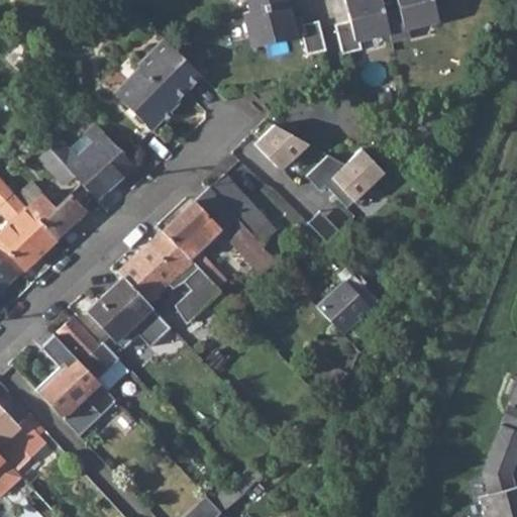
[(248,0),(251,10),(286,1),(285,0),(248,0)]
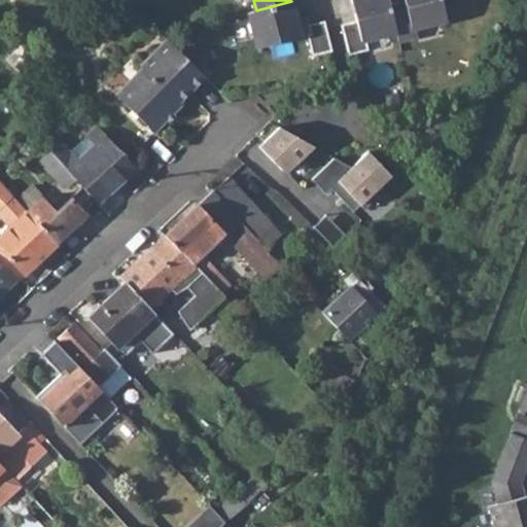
[(390,12),(387,0),(350,0),(356,21),(341,24),(348,55),(366,49),(364,39),(395,32),(390,12)]
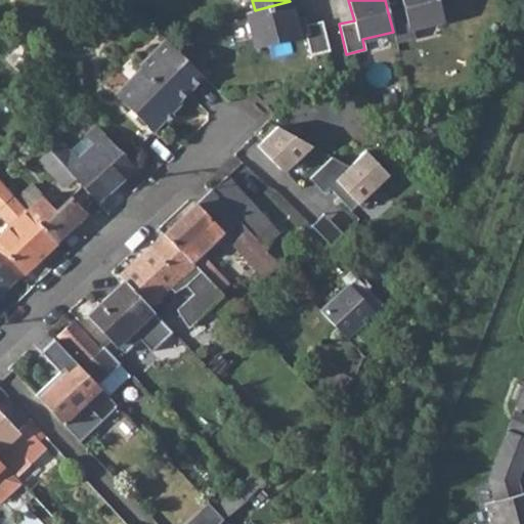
[(412,27),(443,19),(437,0),(401,0),(403,8),(388,12),(393,32),(396,41),(415,37),(412,27)]
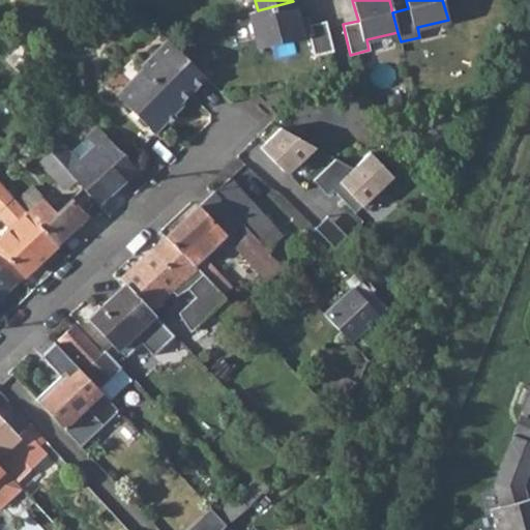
[(301,37),(293,1),(258,10),(249,12),(258,48),(301,37)]
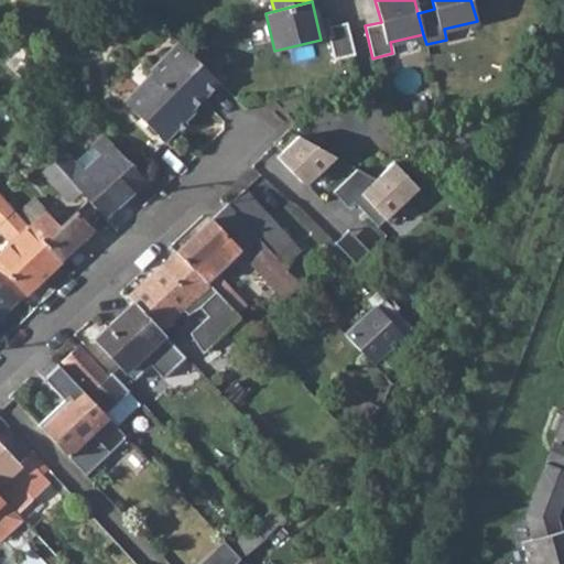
[(336,67),(356,62),(348,30),(347,22),(329,26),(334,43),(331,44),(336,67)]
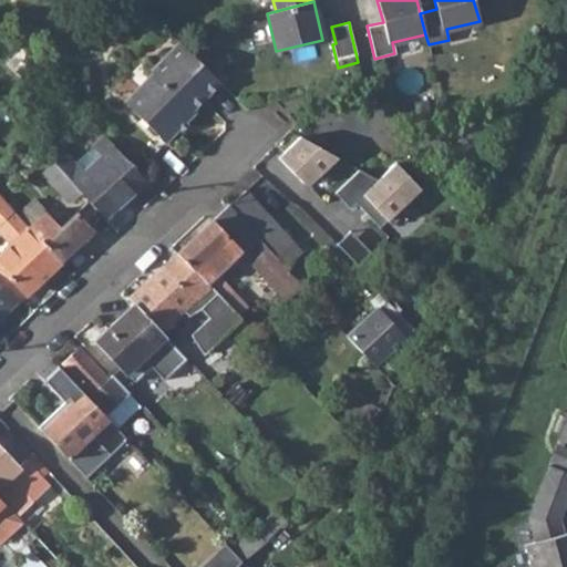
[(0,50),(0,55),(6,62),(22,47),(14,38),(0,50)]
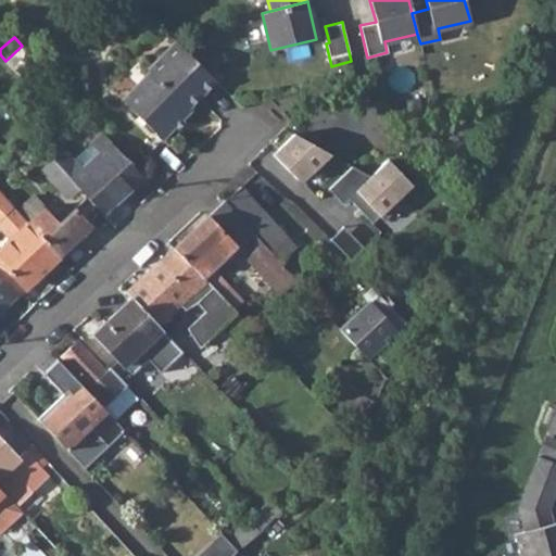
[(216,80),(175,40),(148,68),(150,71),(134,87),(141,93),(129,106),(162,139),(175,125),(177,124),(174,122),(178,116),(181,119),(182,118),(191,109),(189,108),(216,80)]
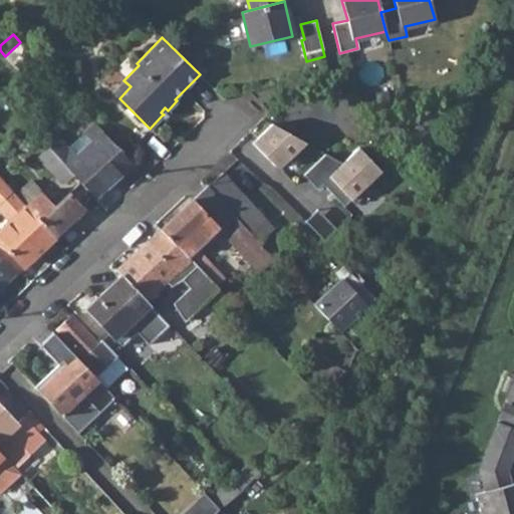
[(38,61),(20,42),(5,56),(23,75),(38,61)]
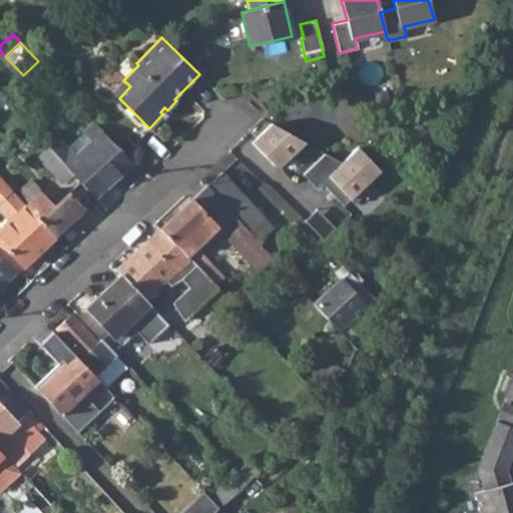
[(112,91),(119,98),(130,86),(123,80),(112,91)]
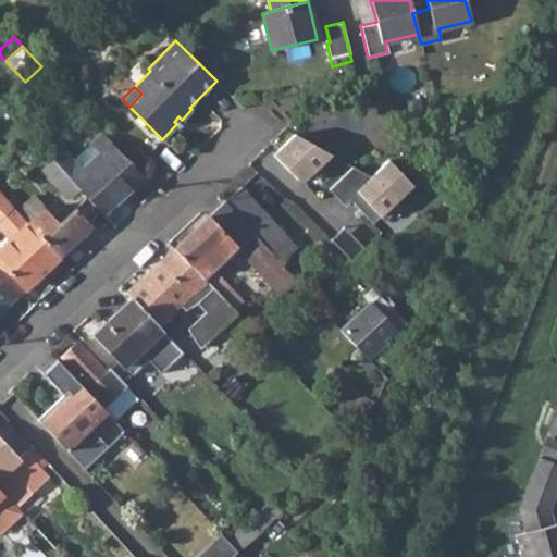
[(175,125),(178,127),(185,122),(183,119),(182,120),(178,116),(174,122),(177,124),(175,125)]
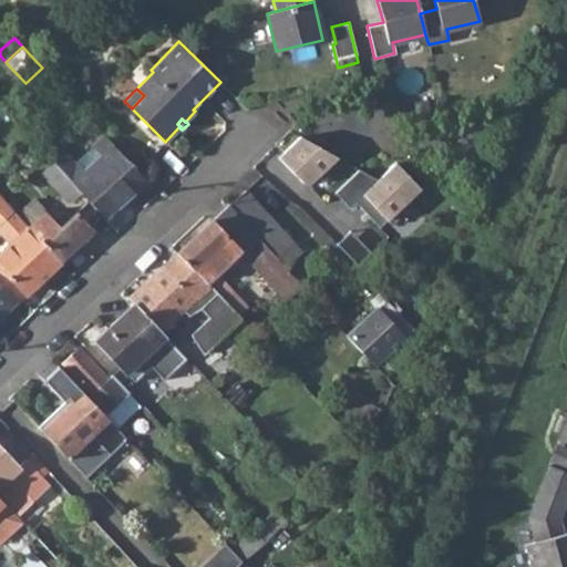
[(145,181),(111,145),(112,144),(103,135),(75,162),(58,143),(45,154),(53,163),(54,164),(66,176),(71,182),(81,192),(105,217),(145,181)]
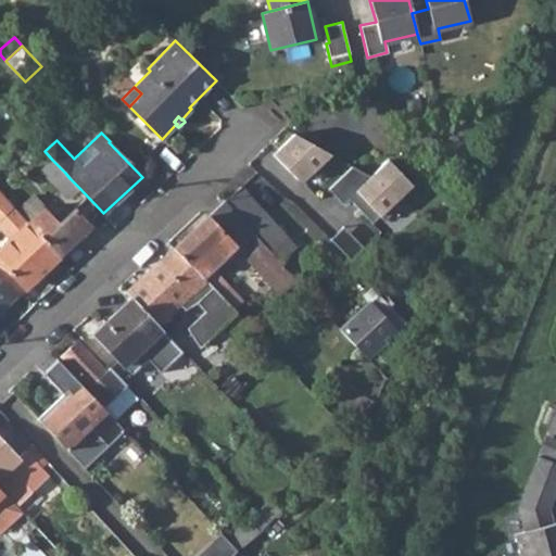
[(272,159),(306,188),(331,160),(297,135),(291,142),(289,140),(272,159)]
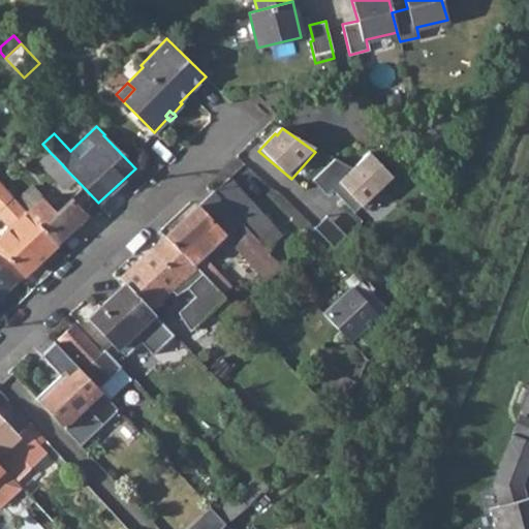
[(51,153),(50,152),(38,162),(62,187),(67,186),(75,179),(66,169),(62,164),(51,153)]
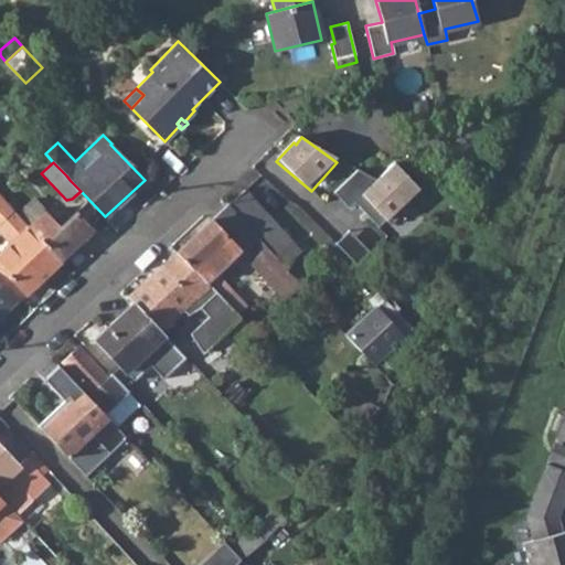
[(365,177),(345,164),(339,174),(359,188),(365,177)]
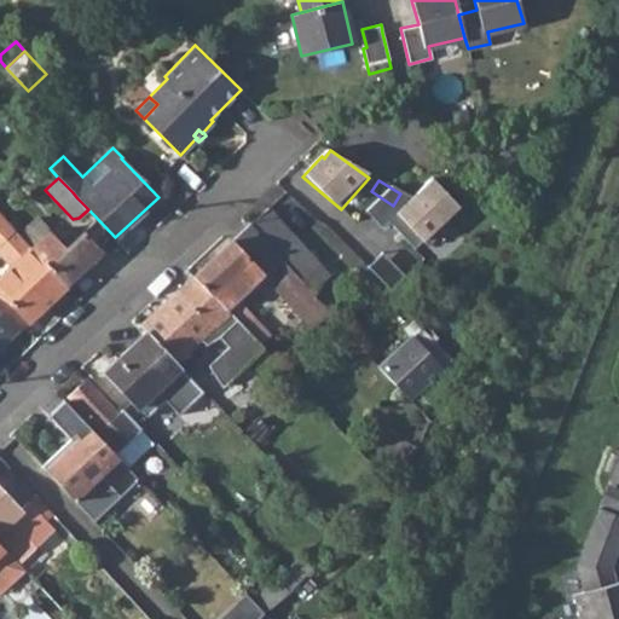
[(330,275),(268,207),(249,224),(311,291),(330,275)]
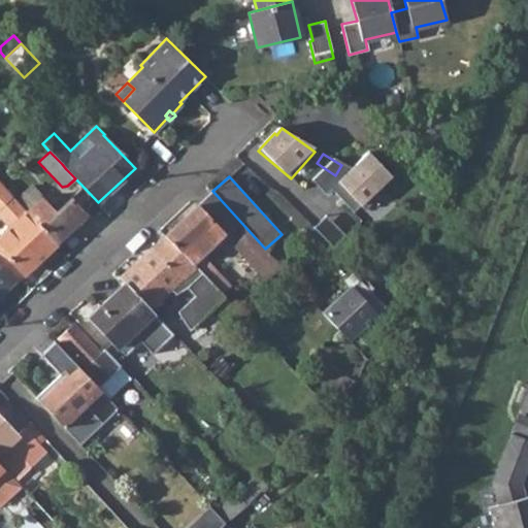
[(57,241),(27,210),(0,182),(0,216),(10,227),(0,235),(0,256),(19,276),(57,241)]
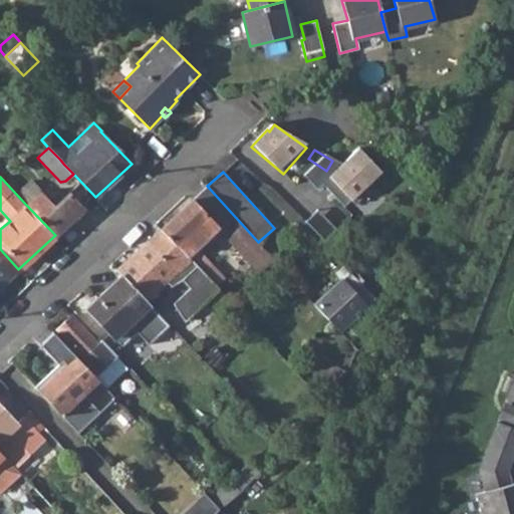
[(51,202),(31,181),(18,193),(28,203),(26,205),(55,235),(83,209),(68,193),(58,203),(54,199),(51,202)]
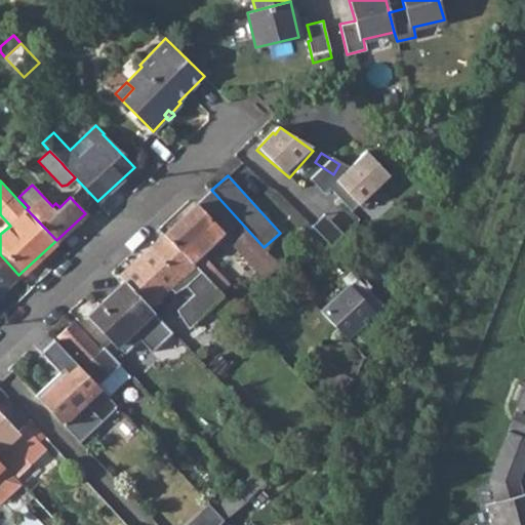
[(264,247),(211,190),(165,233),(192,260),(200,253),(221,233),(248,261),(241,267),(250,277),(256,271),(264,278),(279,264),(264,247)]
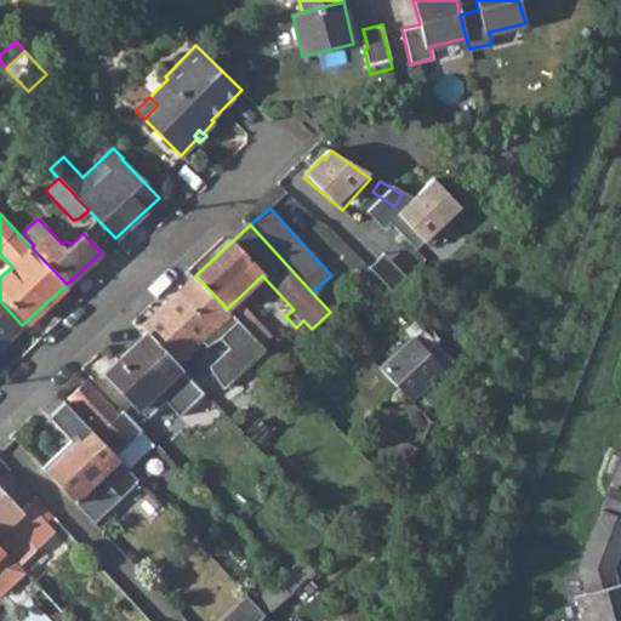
[(148,332),(176,362),(200,340),(206,346),(220,337),(229,348),(209,366),(221,383),(252,360),(280,392),(292,380),(261,346),(246,330),(227,308),(195,275),(142,325),(148,332)]
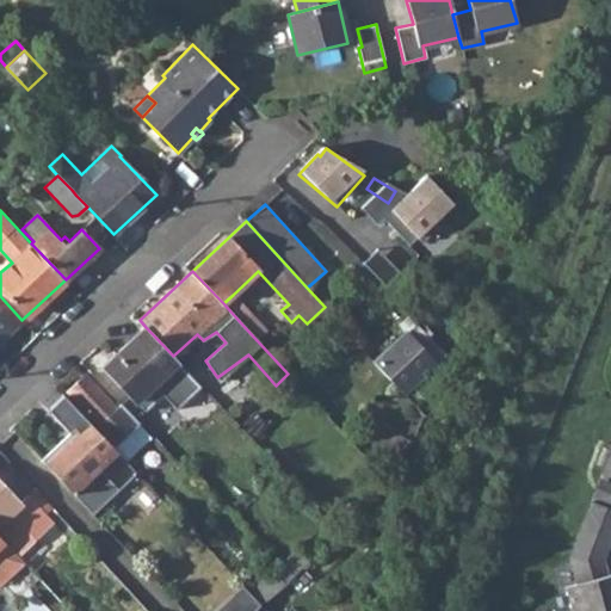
[(223,303),(242,325),(252,315),(233,295),(223,303)]
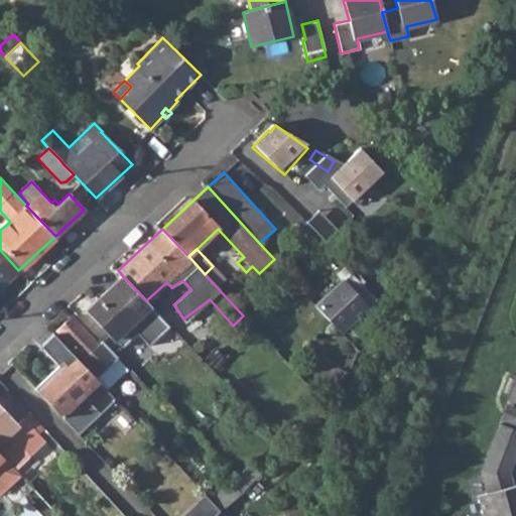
[(0,286),(18,270),(0,250),(0,286)]
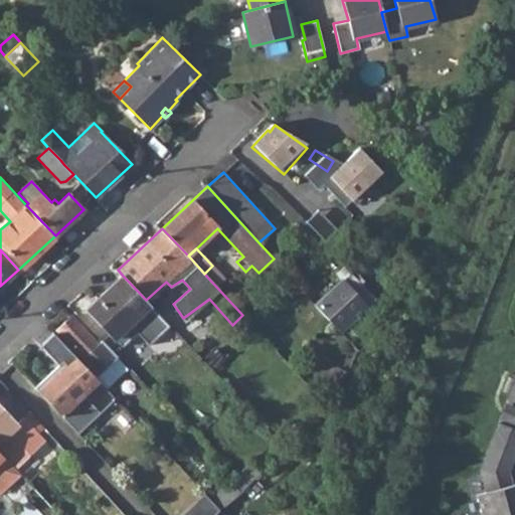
[(344,265),(335,273),(342,280),(351,272),(344,265)]
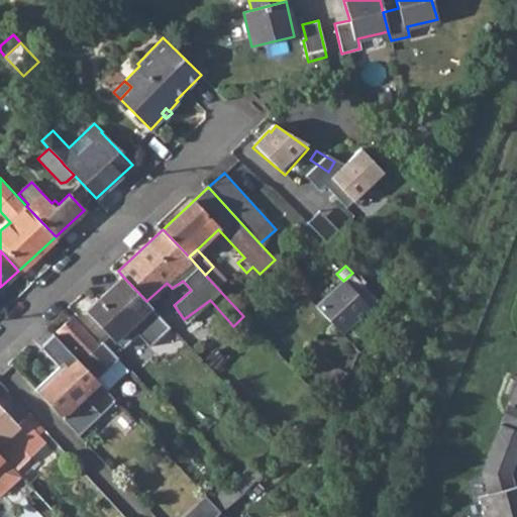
[(225,280),(213,267),(205,275),(217,288),(225,280)]
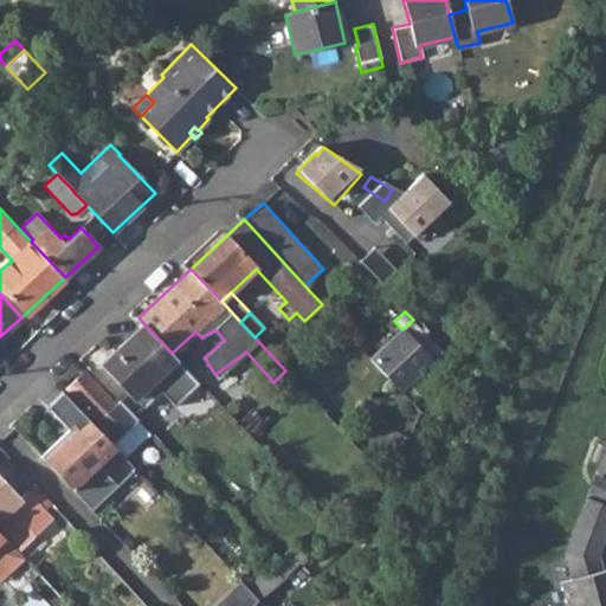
[(442,352),(413,320),(403,329),(371,359),(399,389),(442,352)]
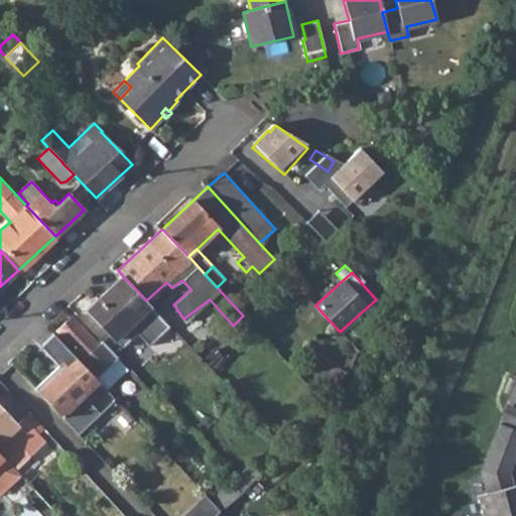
[(146,300),(123,276),(99,298),(104,303),(93,313),(114,340),(127,328),(151,305),(146,300)]
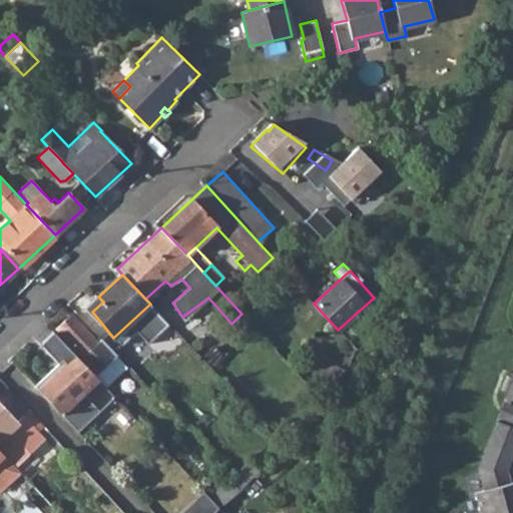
[(88,307),(92,312),(103,302),(98,297),(88,307)]
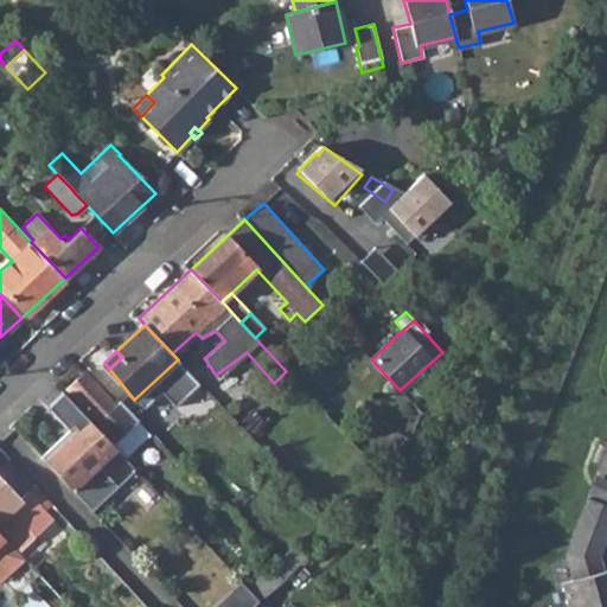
[(115,404),(83,370),(65,387),(97,420),(93,425),(112,445),(115,447),(126,459),(152,435),(120,400),(115,404)]
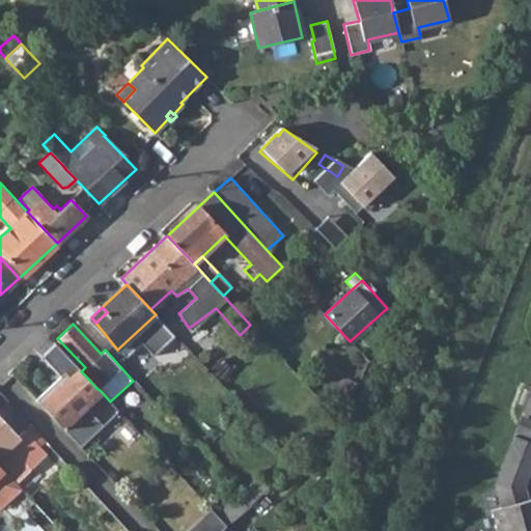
[(117,350),(122,355),(136,342),(131,337),(117,350)]
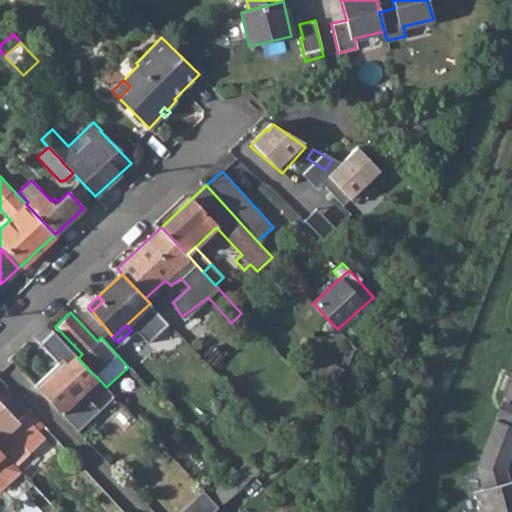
[(78,358),(75,354),(65,362),(61,358),(33,384),(71,425),(89,408),(77,394),(97,377),(94,375),(78,358)]
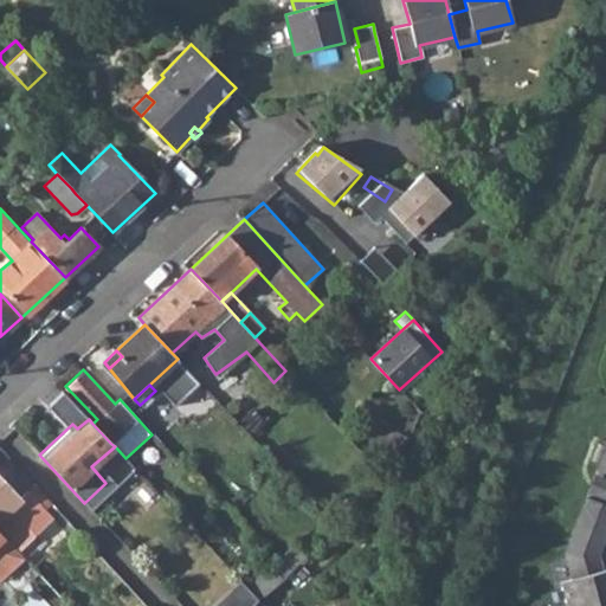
[(405,437),(395,432),(386,451),(395,456),(405,437)]
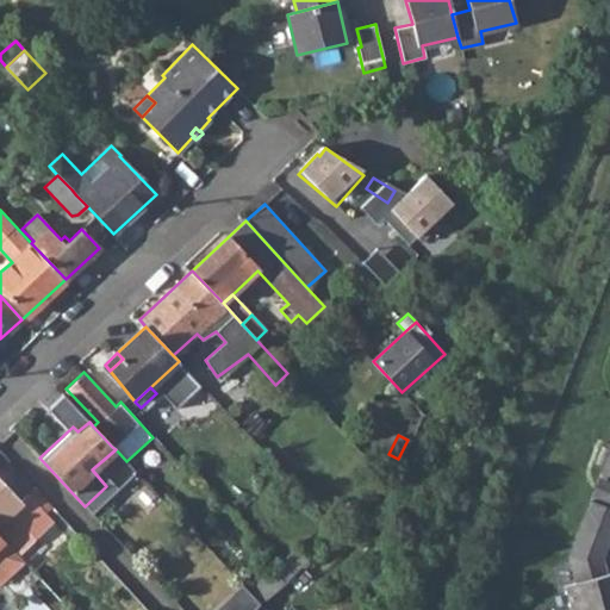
[(609,446),(599,473),(609,475),(609,446)]
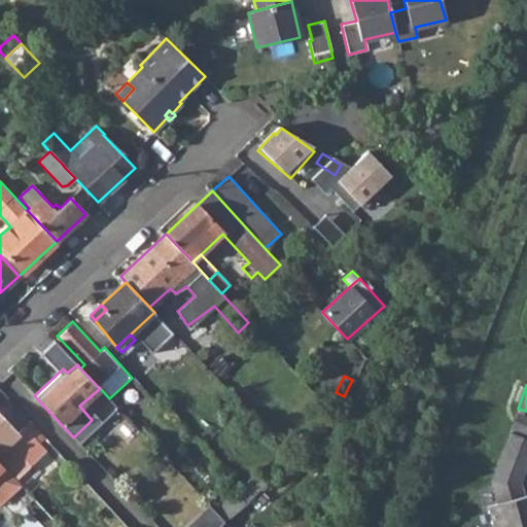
[(510,432),(526,438),(526,411),(518,409),(510,432)]
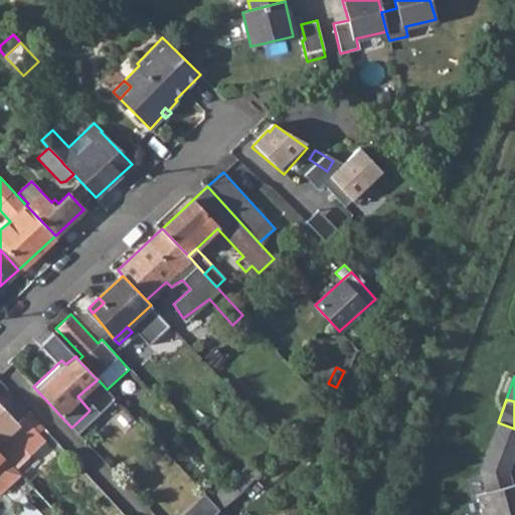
[(0,438),(16,422),(0,404),(0,438)]
